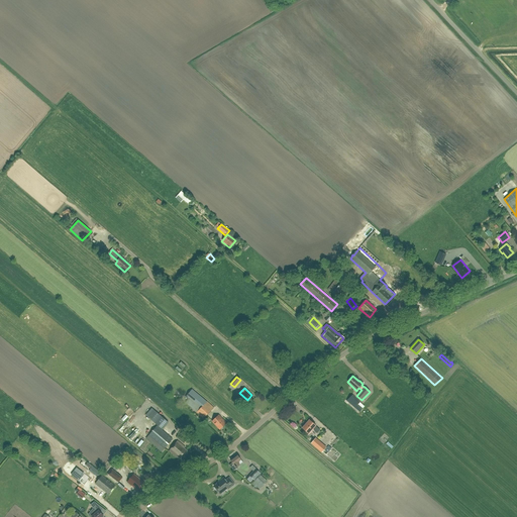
[(207,402),(192,390),(186,398),(182,394),(179,397),(197,413),(197,412),(204,419),(214,408),(207,402)]
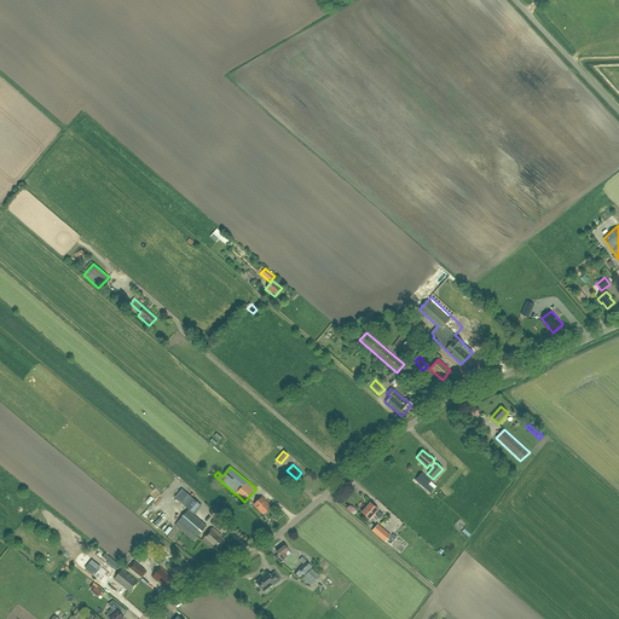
[(432,481),(422,473),(415,480),(431,493),(434,490),(428,485),(432,481)]
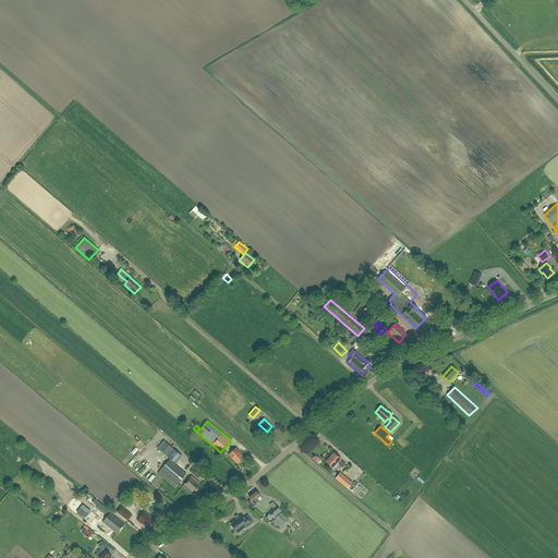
[(182,457),(165,441),(158,448),(176,464),(182,457)]
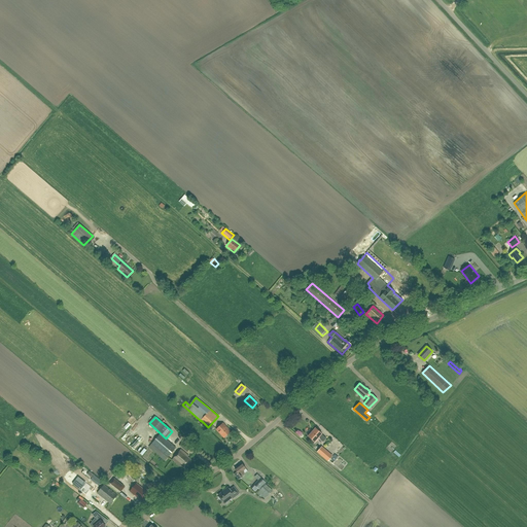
[(231,432),(222,423),(216,429),(224,437),(231,432)]
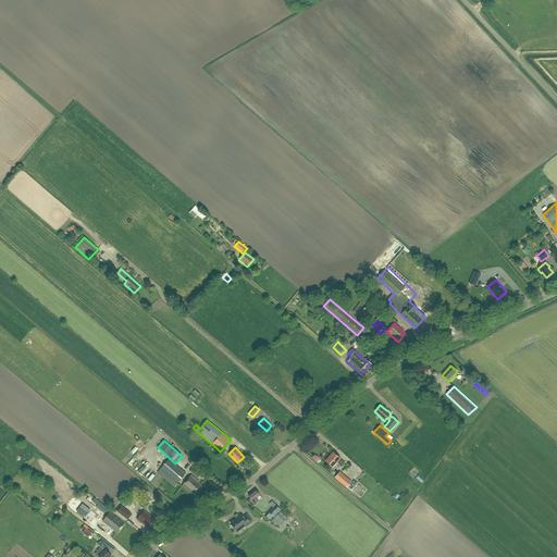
[(132,460),(136,465),(146,455),(141,452),(132,460)]
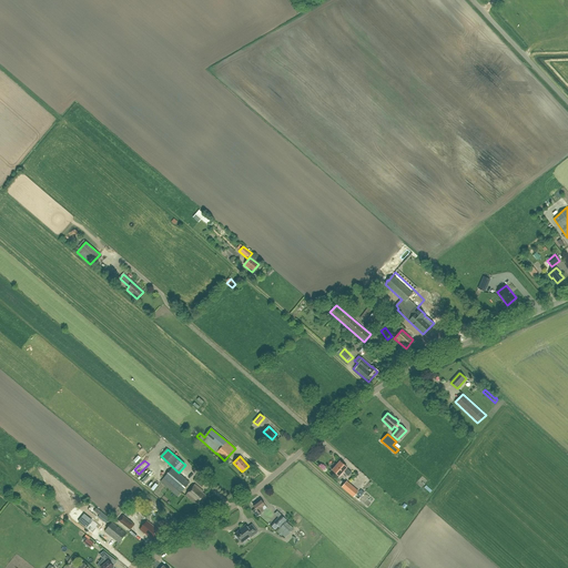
[(346,467),(340,462),(332,470),(338,477),(344,470),(346,473),(345,474),(348,476),(352,473),(346,468),(346,467)]
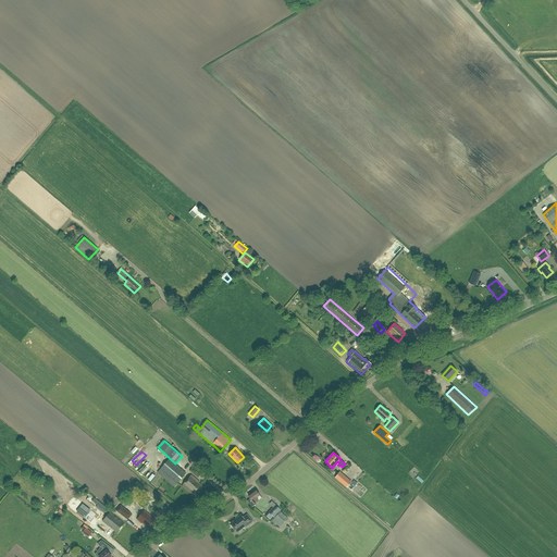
[(186,473),(170,459),(160,469),(176,484),(186,473)]
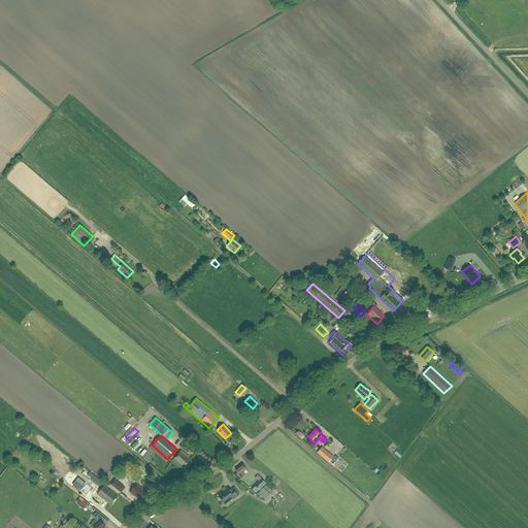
[(141,454),(149,461),(154,455),(146,449),(141,454)]
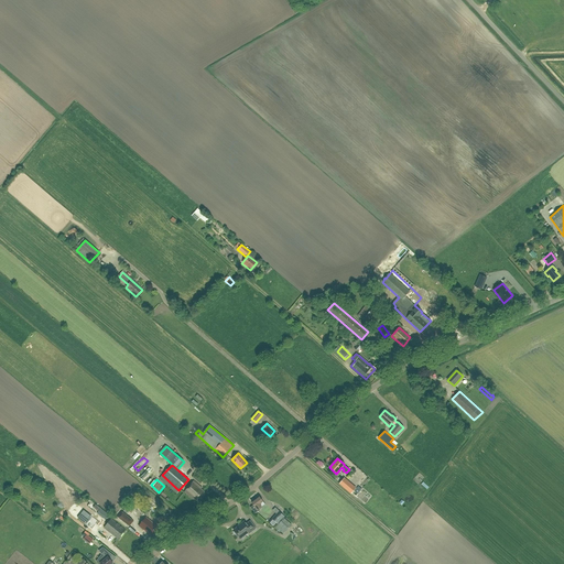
[(202,488),(193,480),(184,492),(195,501),(204,491),(201,489),(202,488)]
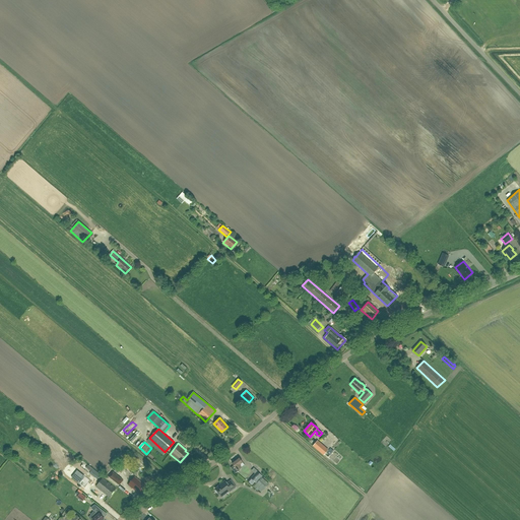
[(329,451),(319,443),(315,448),(325,456),(327,453),(330,456),(334,451),(330,449),(329,451)]
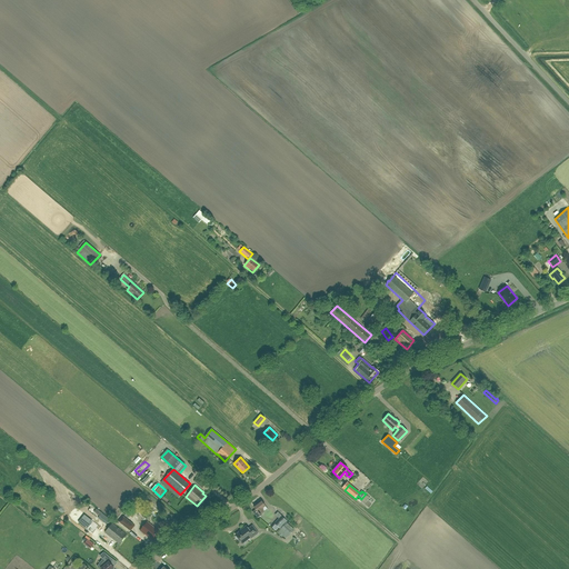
[(265,506),(261,501),(253,508),(256,510),(252,512),(257,518),(261,515),(261,513),(263,511),(261,509),(265,506)]
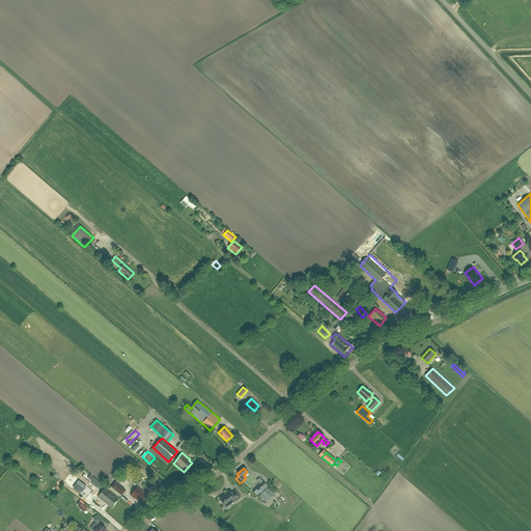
[(102,484),(90,475),(88,477),(93,481),(92,483),(98,488),(102,484)]
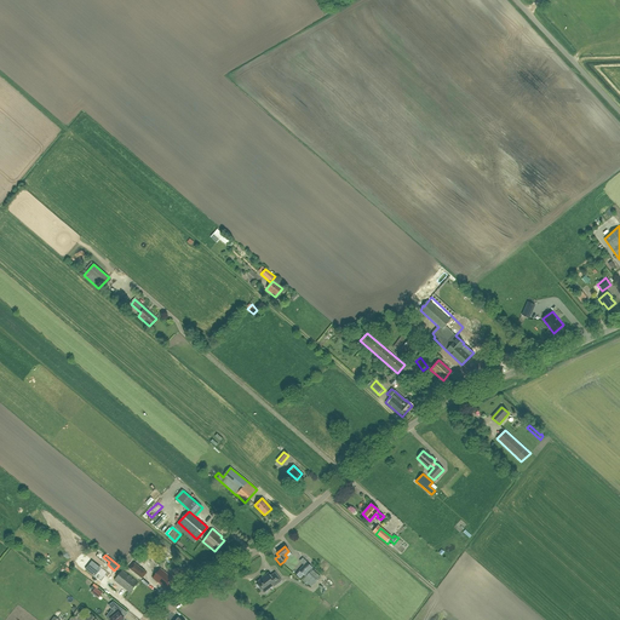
[(147,573),(135,562),(130,568),(142,579),(147,573)]
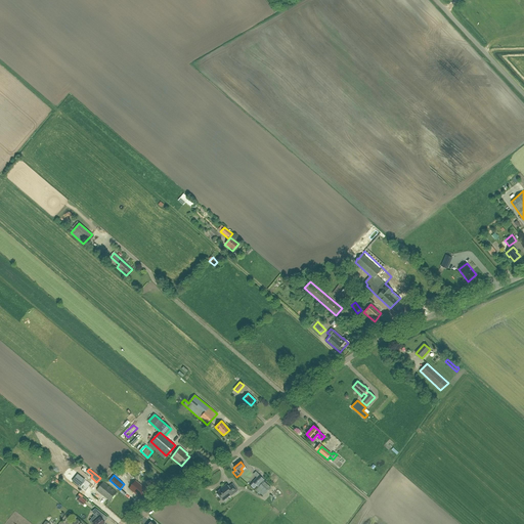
[(253,482),(258,487),(264,480),(259,475),(253,482)]
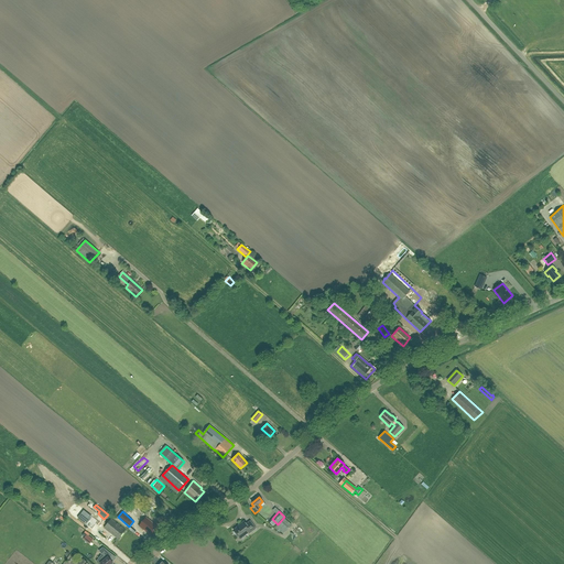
[(159,528),(145,517),(138,525),(143,530),(143,529),(152,535),(159,528)]
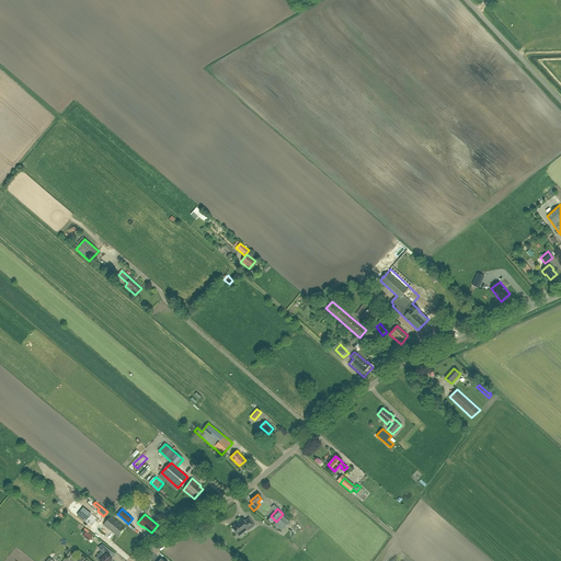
[(290,523),(283,515),(274,526),(278,529),(279,529),(282,531),(287,525),(288,526),(290,523)]
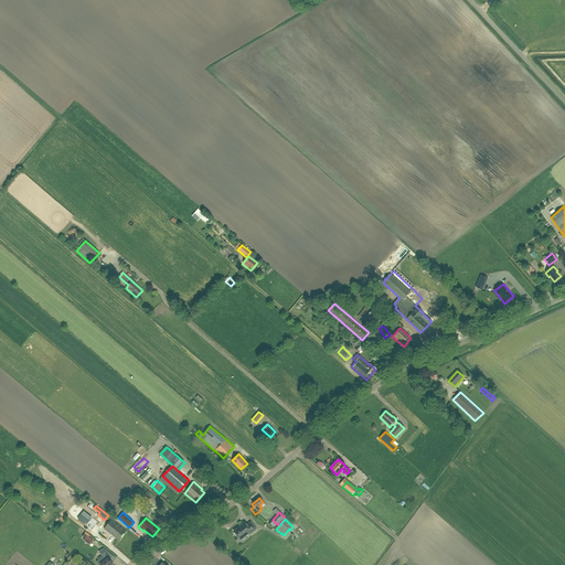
[(125,531),(112,520),(104,529),(118,540),(125,531)]
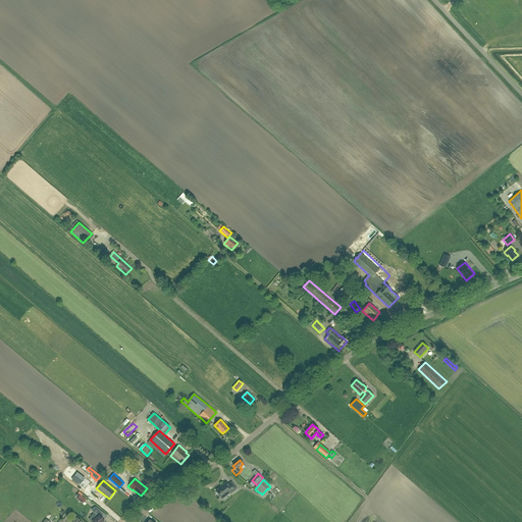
[(237,489),(231,482),(227,485),(225,482),(221,486),(215,490),(217,492),(216,492),(216,493),(217,494),(218,494),(220,498),(228,491),(230,493),(237,489)]
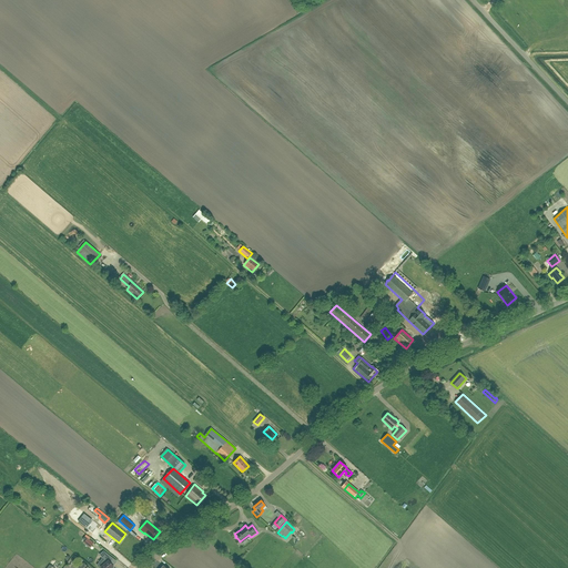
[(85,543),(92,548),(95,544),(89,538),(85,543)]
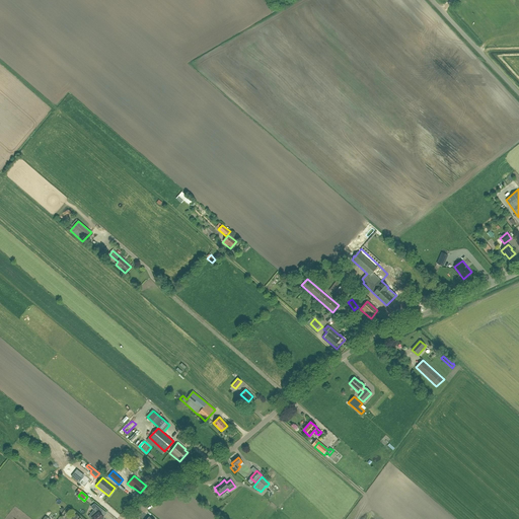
[(91,518),(92,518),(101,518),(103,518),(100,514),(102,510),(94,504),(90,507),(93,511),(88,516),(90,518),(91,518)]
